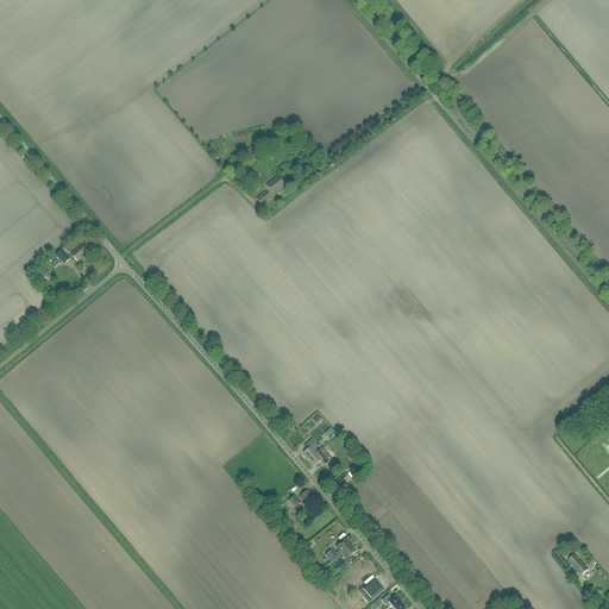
[(274,195),(284,186),(278,179),(277,180),(276,179),(267,186),(274,195)]
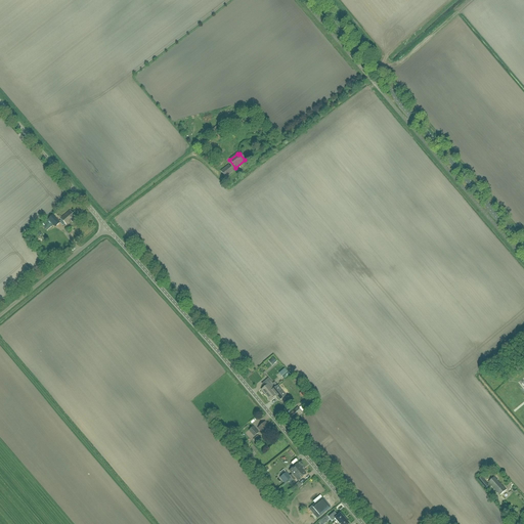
[(228,165),(220,171),(226,178),(233,171),(228,165)]
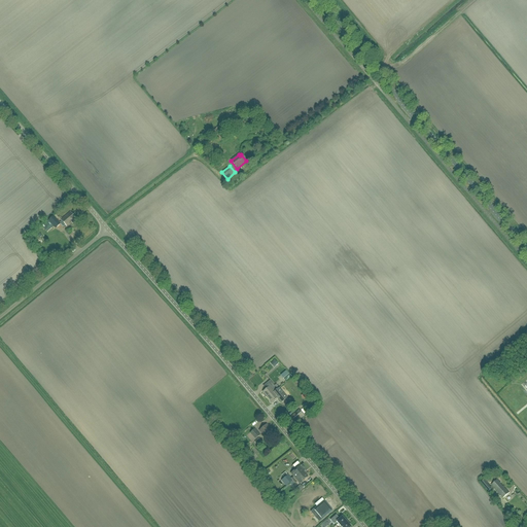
[(56,229),(60,224),(63,227),(65,225),(66,226),(71,222),(72,224),(77,221),(70,213),(61,220),(61,221),(59,223),(54,217),(48,221),(56,229)]
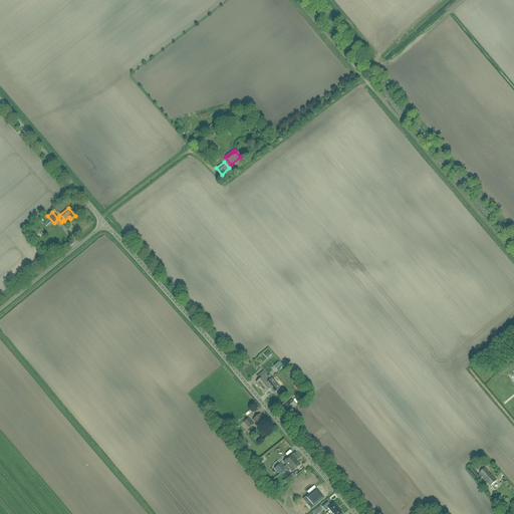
[(45,227),(51,221),(47,217),(41,222),(45,227)]
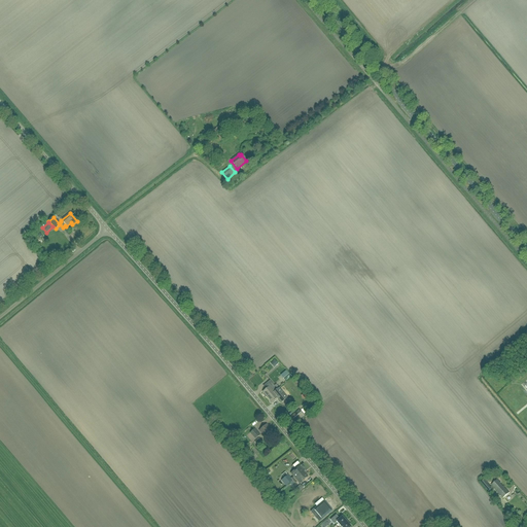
[(291,378),(288,374),(283,379),(286,382),(291,378)]
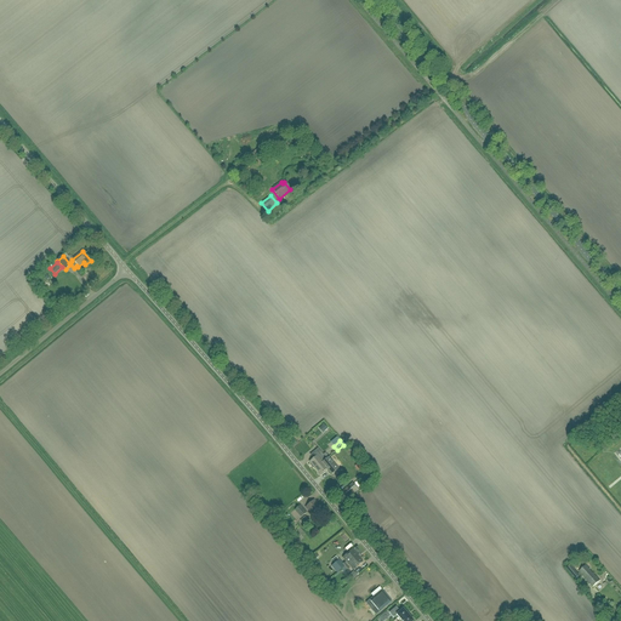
[(309,462),(312,465),(311,466),(312,468),(313,468),(314,468),(322,462),(319,460),(324,456),(318,449),(312,454),(314,457),(309,462)]
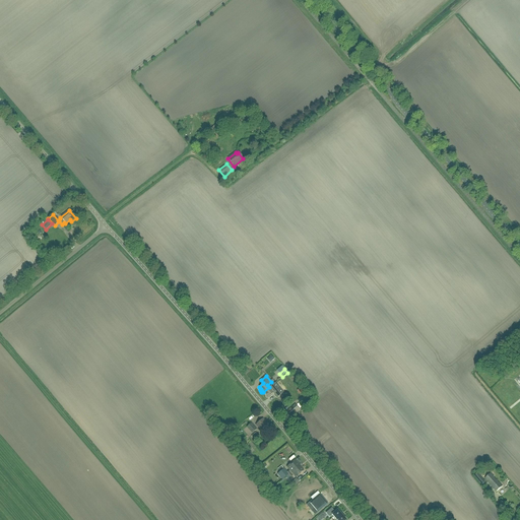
[(269,387),(263,392),(267,398),(268,398),(271,396),(271,395),(273,393),(276,398),(283,393),(275,383),(269,387)]
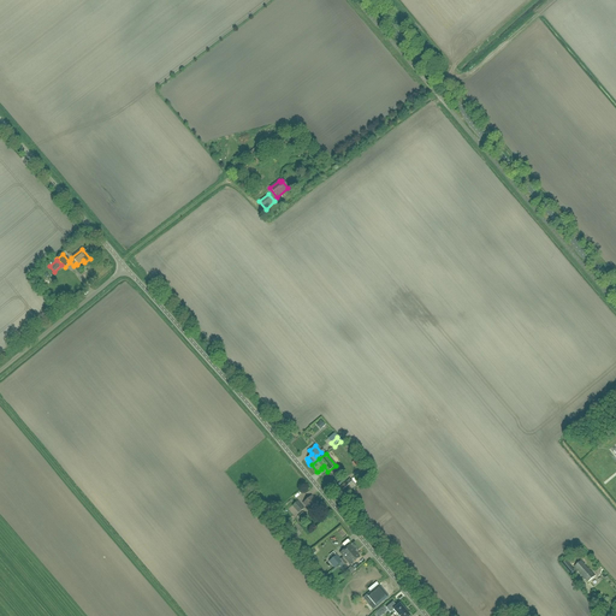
[(350,480),(338,490),(344,496),(355,486),(350,480)]
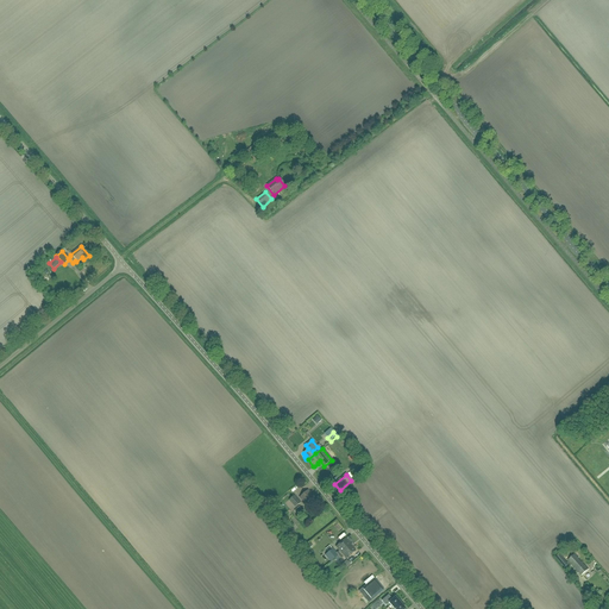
[(315,502),(313,500),(315,498),(308,490),(299,498),(306,507),(309,504),(311,507),(315,502)]
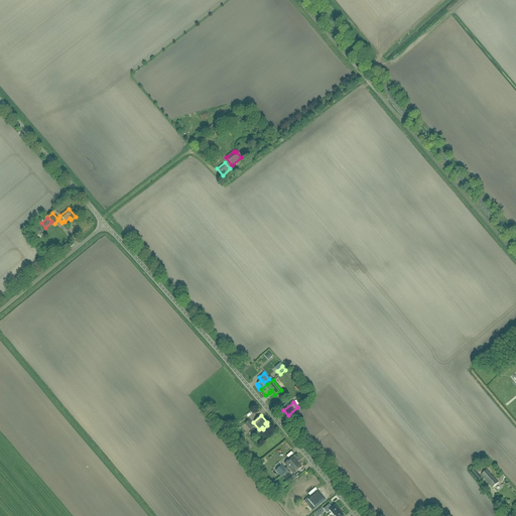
[(254,426),(249,420),(244,424),(250,430),(254,426)]
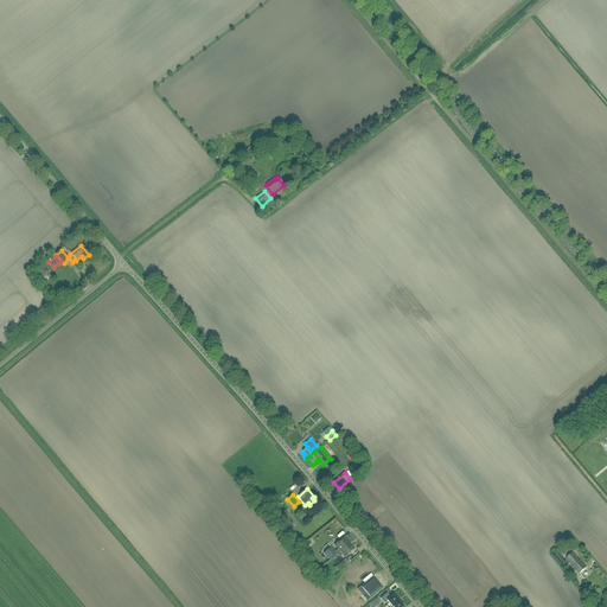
[(345,557),(355,549),(344,538),(334,547),(338,549),(336,551),(332,548),(327,551),(333,557),(337,554),(340,557),(343,555),(345,557)]
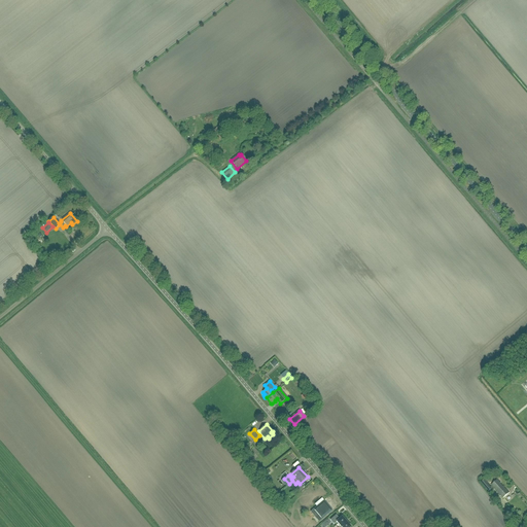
[(488,492),(492,489),(484,480),(481,483),(488,492)]
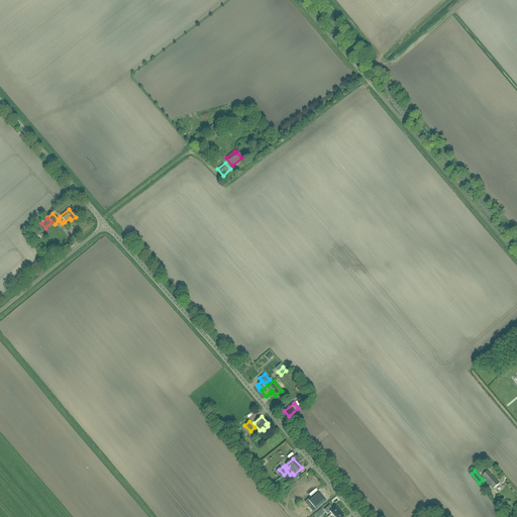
[(493,489),(499,484),(488,471),(482,476),(493,489)]
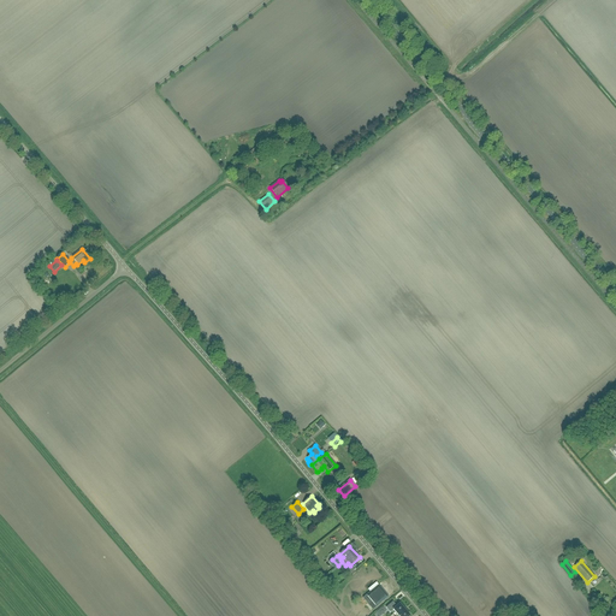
[(344,573),(348,576),(355,572),(351,567),(344,573)]
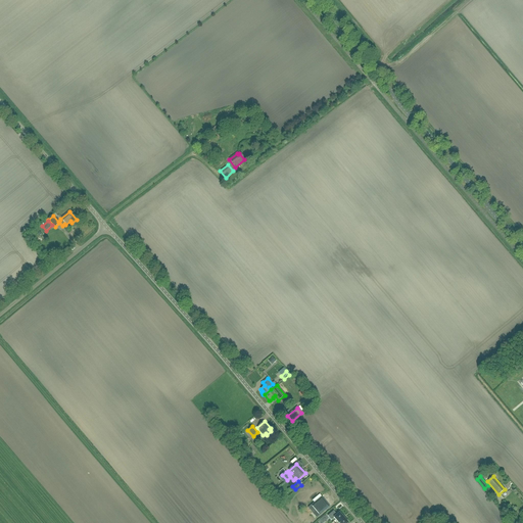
[(321,497),(307,508),(317,518),(329,507),(321,497)]
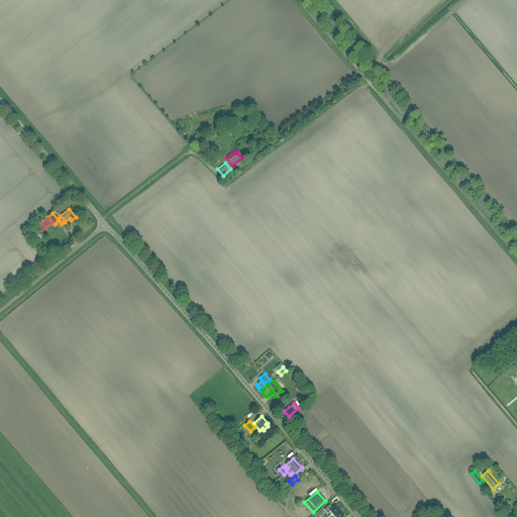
[(329,506),(324,510),(327,515),(330,512),(333,516),(343,516),(335,507),(333,509),(329,506)]
